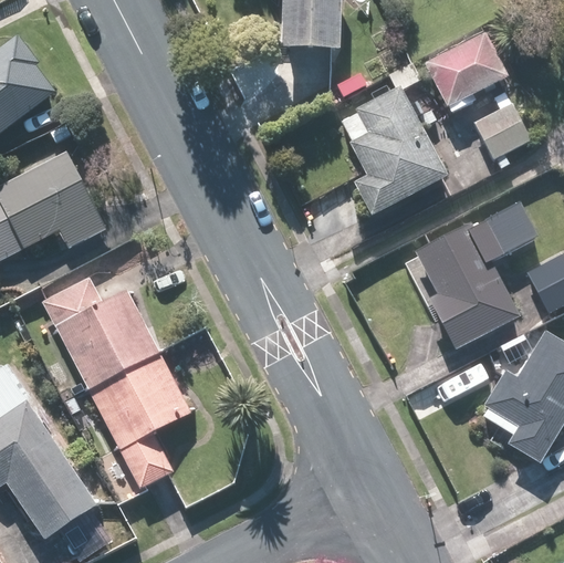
[(284,0),(281,49),(340,51),(342,0),(284,0)]
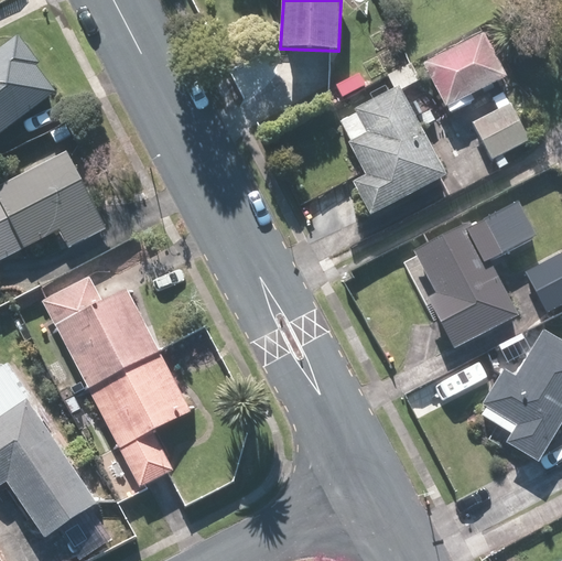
[(0,133),(56,92),(36,66),(41,63),(18,32),(0,45),(0,133)]
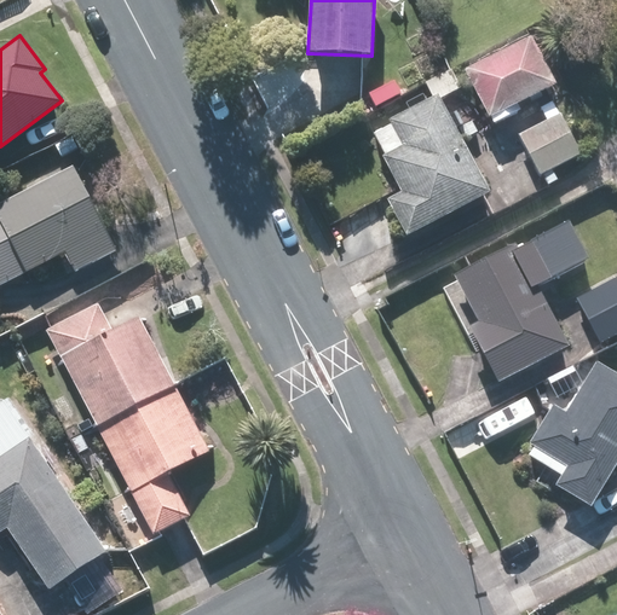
[(530,35),(465,68),(490,119),(555,85),(530,35)]
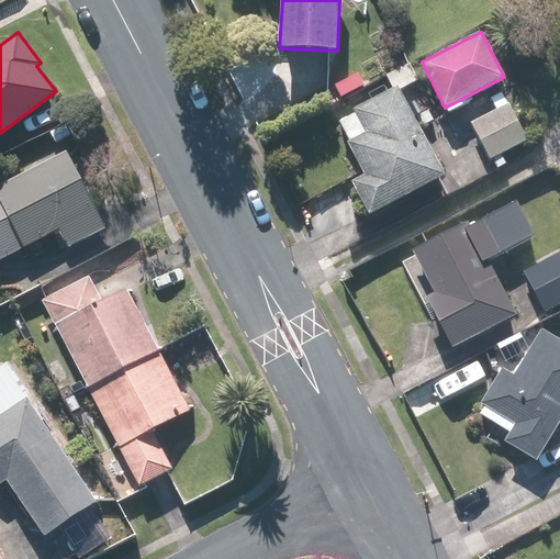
[(365,174),(351,180),(369,215),(446,176),(399,84),(335,116),(365,174)]
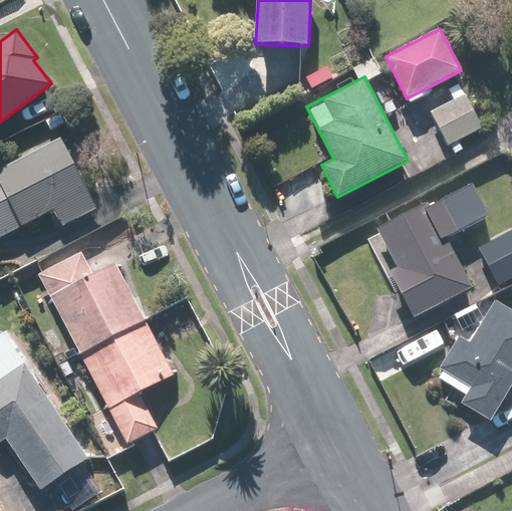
[(463,91),(428,111),(447,146),(482,126),(463,91)]
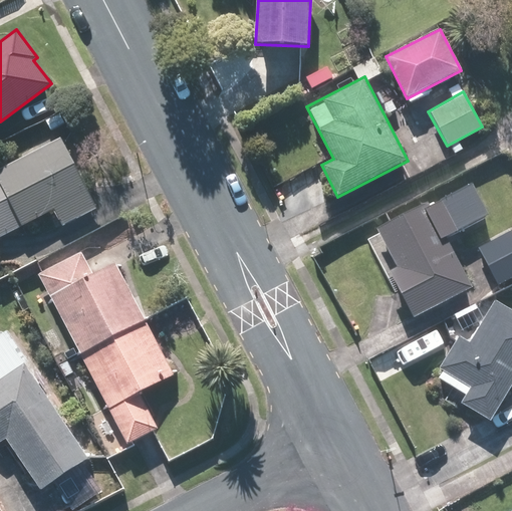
[(61,137),(0,169),(0,257),(2,257),(0,253),(0,237),(53,209),(62,226),(97,207),(89,191),(61,137)]
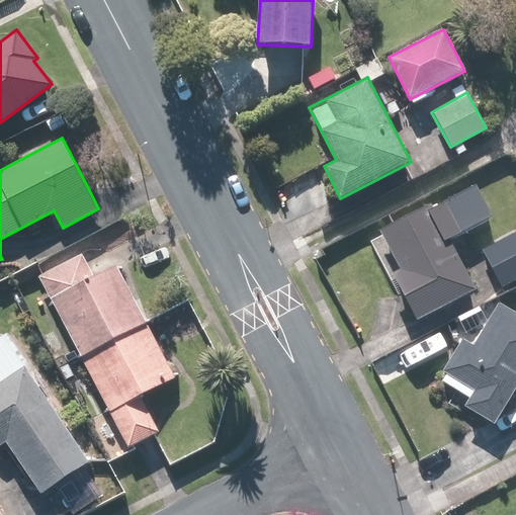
[(477,181),(427,208),(424,204),(377,231),(392,258),(384,262),(418,322),(476,288),(449,241),(496,215),(477,181)]
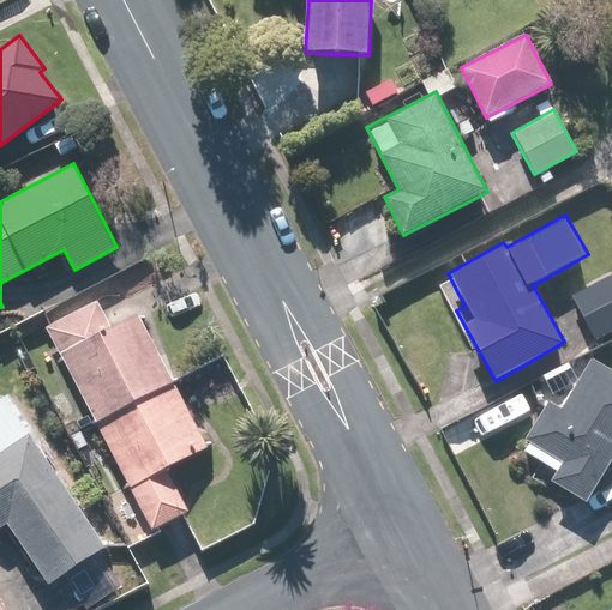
[(611,276),(610,273),(569,297),(595,342),(611,331),(611,276)]
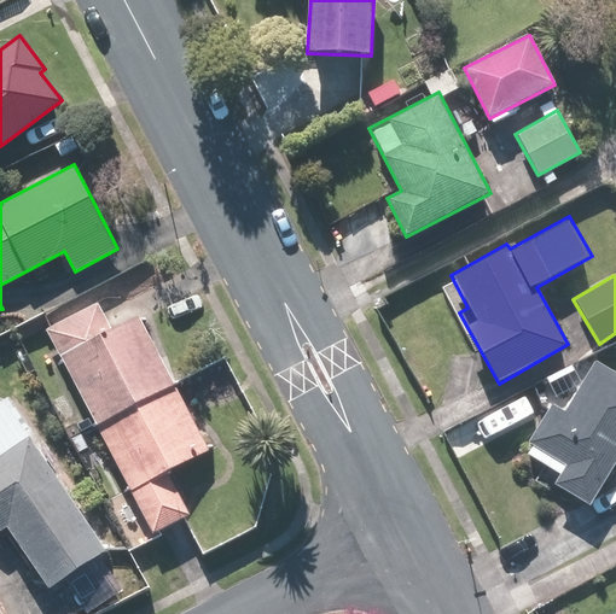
[(45,329),(132,490),(155,532),(191,513),(168,471),(209,449),(137,314),(112,327),(98,300),(45,329)]
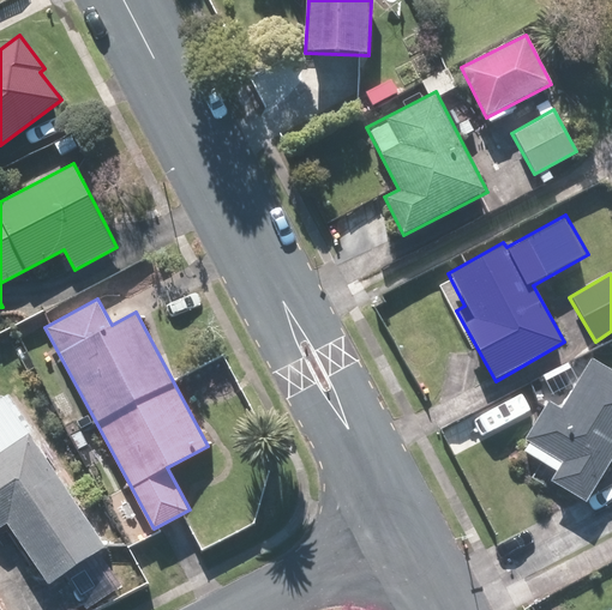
[(611,369),(591,357),(561,408),(549,399),(519,450),(539,461),(532,472),(586,505),(611,460),(611,369)]
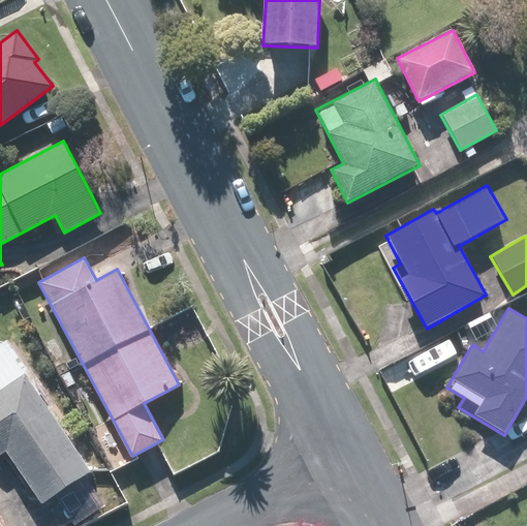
[(43,504),(53,498),(72,525),(104,504),(85,475),(92,470),(24,374),(29,370),(6,338),(0,342),(0,454),(5,450),(43,504)]
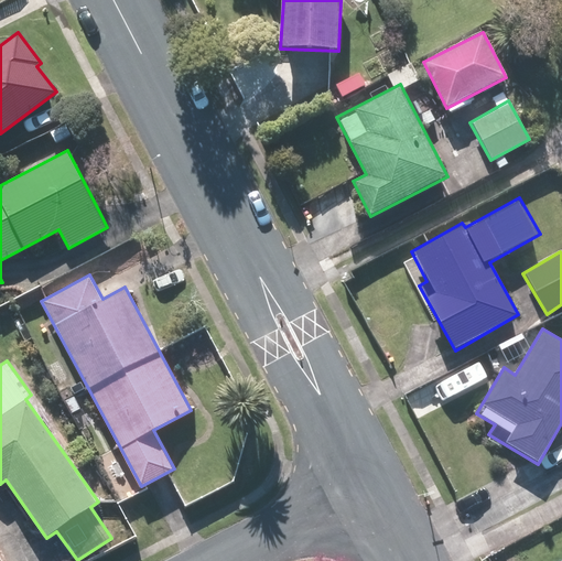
All buildings are outlined.
